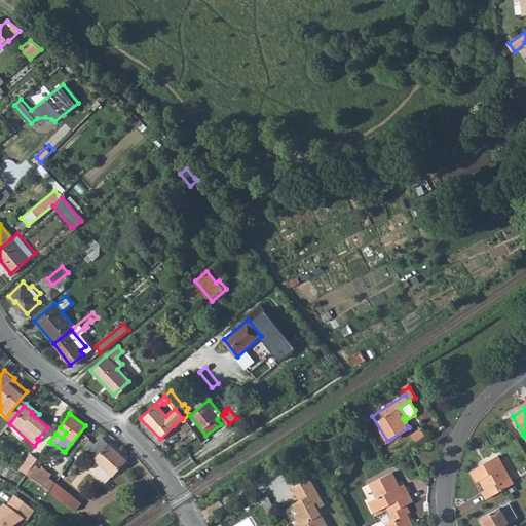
[(413,434),(417,441),(426,435),(422,427),(413,434)]
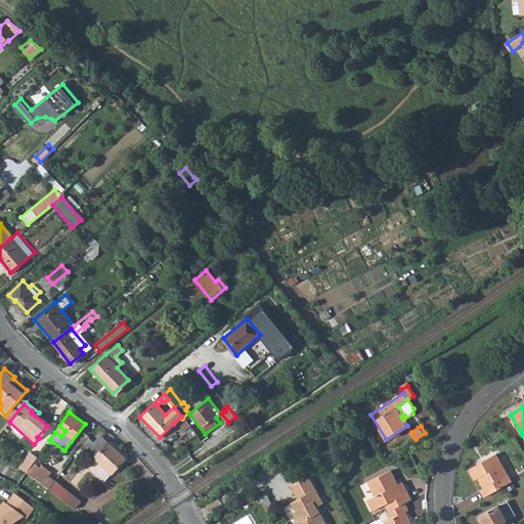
[(125,457),(100,436),(94,442),(89,438),(80,449),(84,452),(87,450),(102,465),(93,474),(102,483),(125,457)]
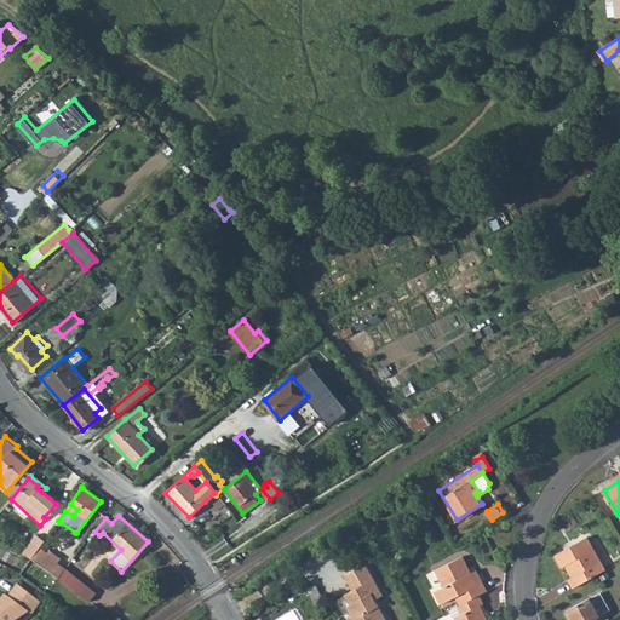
[(30,560),(38,550),(42,543),(34,535),(21,554),(30,560)]
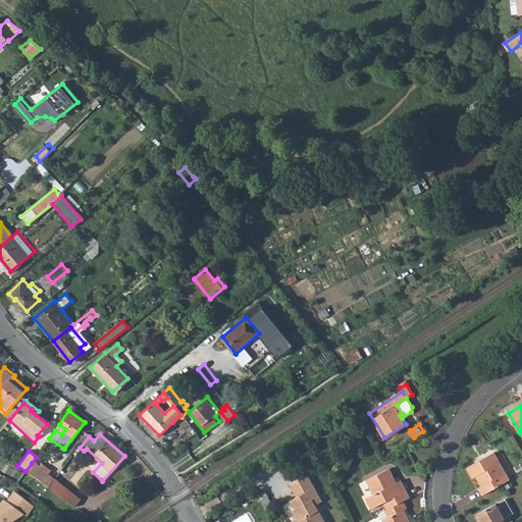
[(477,484),(484,496),(512,479),(496,452),(468,467),(473,475),(476,474),(481,482),(477,484)]
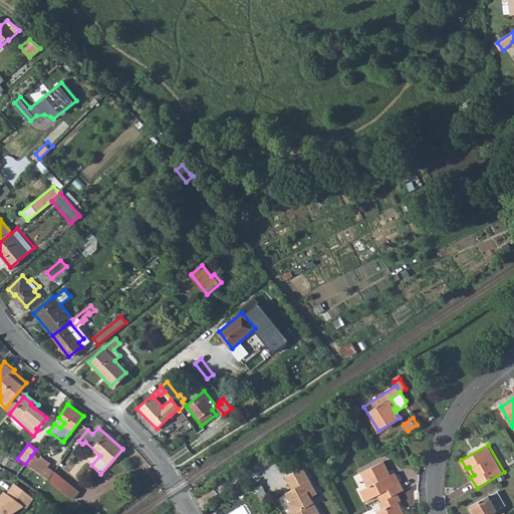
[(25,464),(45,477),(47,479),(52,472),(53,471),(31,456),(25,464)]
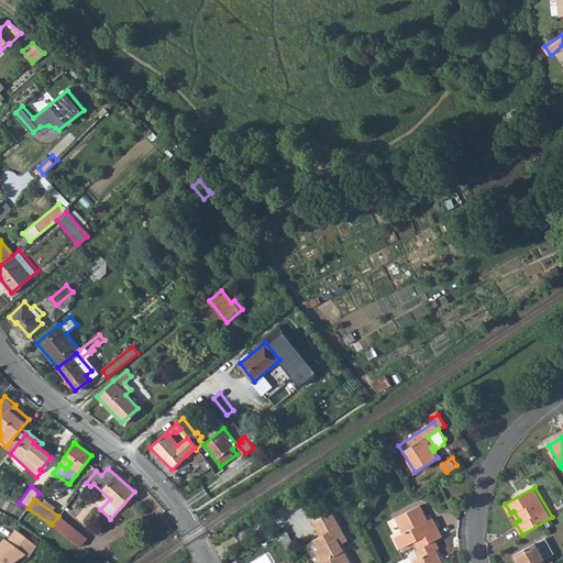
[(407,553),(409,558),(438,543),(444,540),(438,526),(432,529),(423,510),(399,522),(407,539),(398,543),(404,554),(407,553)]
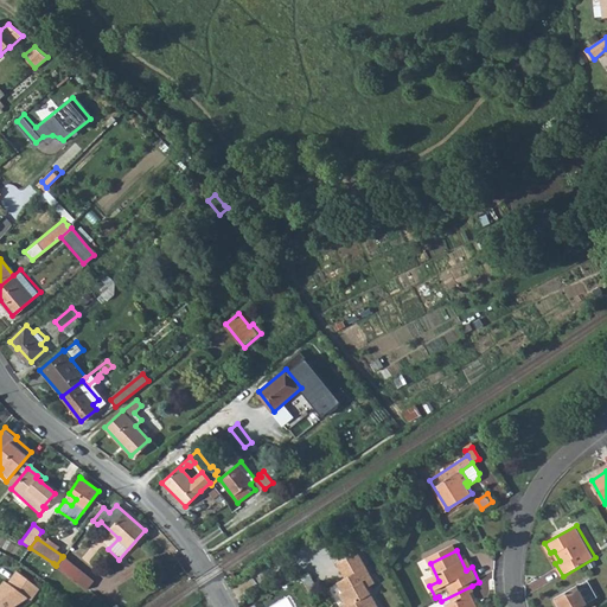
[(342,606),(378,606),(370,589),(362,573),(370,569),(362,554),(340,564),(351,580),(343,583),(346,593),(343,595),(347,604),(342,606)]
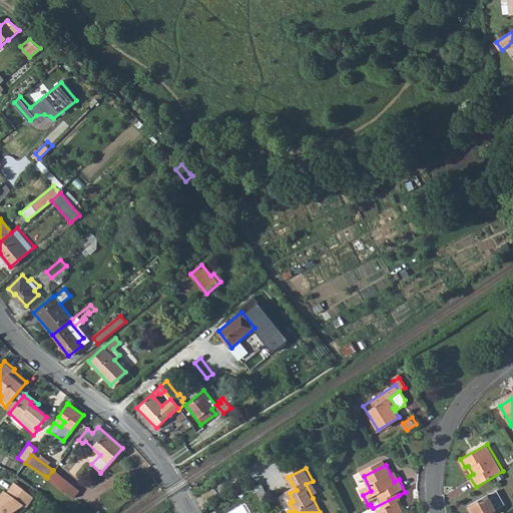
[(49,479),(73,498),(78,492),(52,471),(47,478),(49,479)]
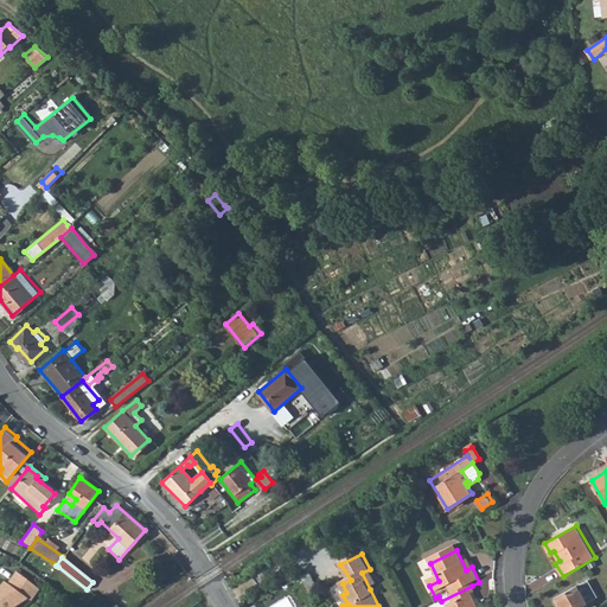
[(362,573),(370,589),(378,585),(370,569),(362,573)]
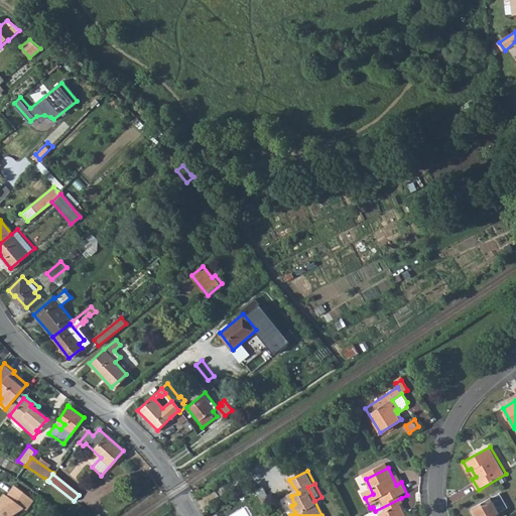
[(0,515),(15,515),(24,510),(27,511),(32,504),(24,498),(8,487),(4,496),(3,496),(0,499),(0,515)]
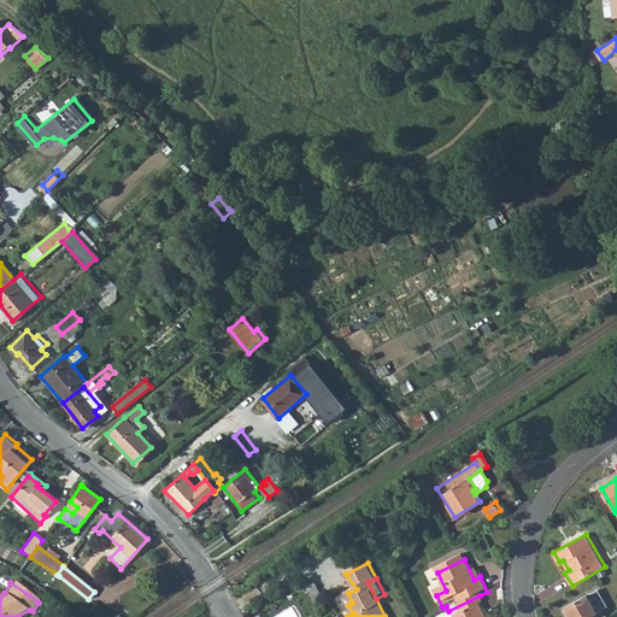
[(568,616),(595,616),(599,615),(598,613),(607,607),(598,591),(588,597),(588,595),(564,610),(568,616)]
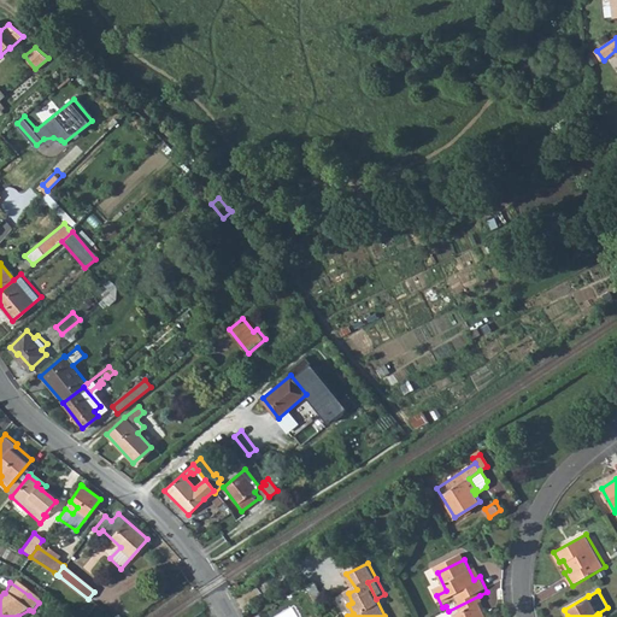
[(448,611),(451,616),(485,616),(480,607),(485,605),(480,595),(448,611)]
